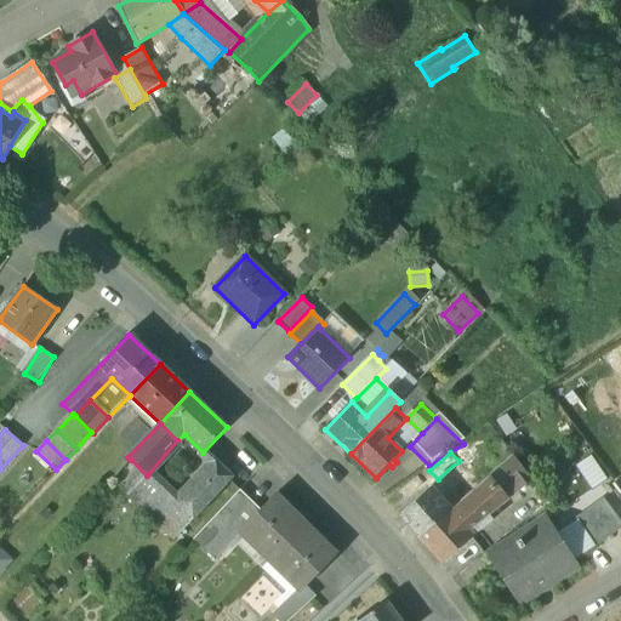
[(511,457),(489,478),(505,499),(529,480),(511,457)]
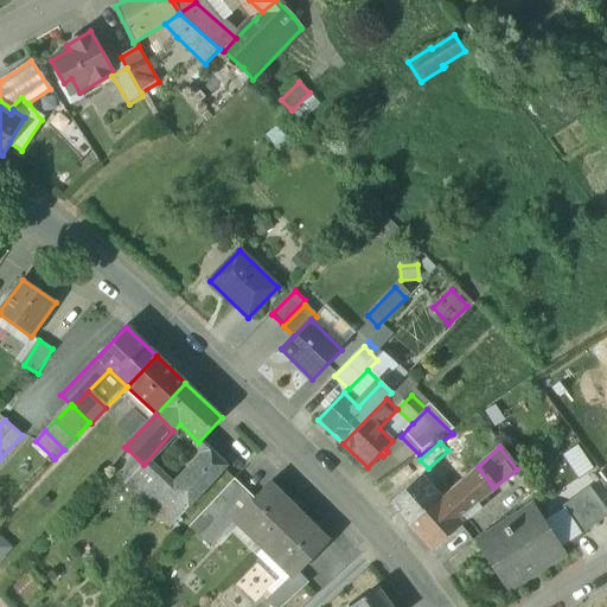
[(144,465),(128,449),(112,470),(157,511),(174,491),(145,464),(144,465)]
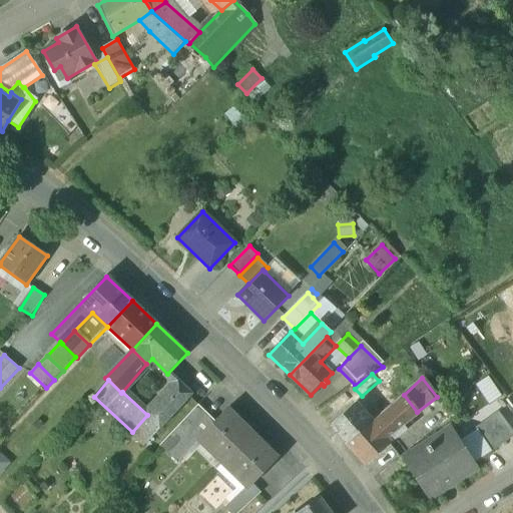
[(147,415),(132,432),(145,444),(193,395),(179,382),(147,415)]
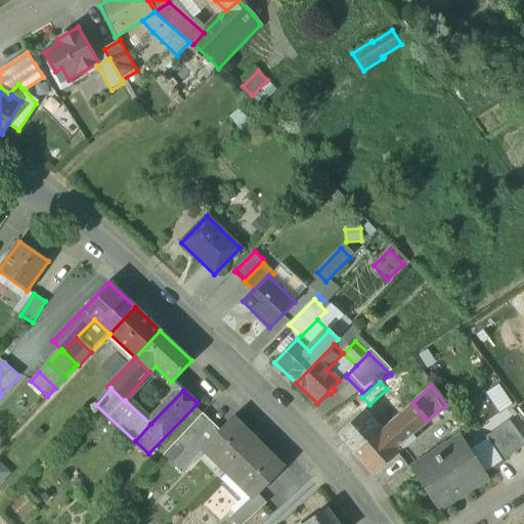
[(381,430),(353,453),(373,475),(399,452),(398,450),(406,444),(407,439),(406,437),(426,421),(412,403),(399,413),(381,430)]
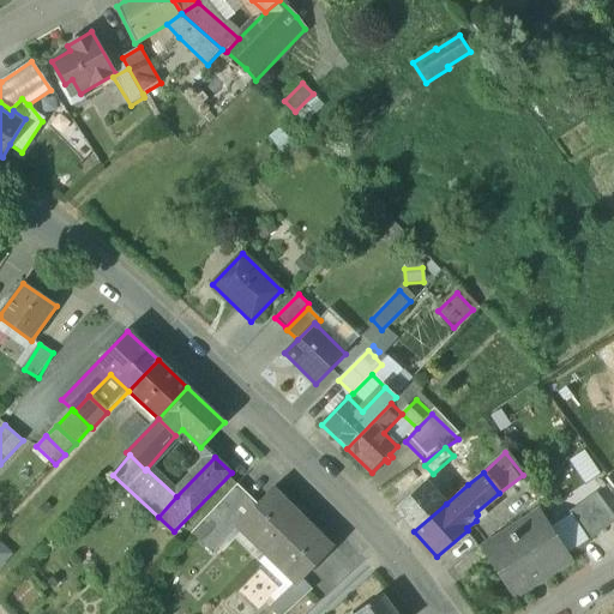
[(461,476),(438,494),(446,504),(468,485),(461,476)]
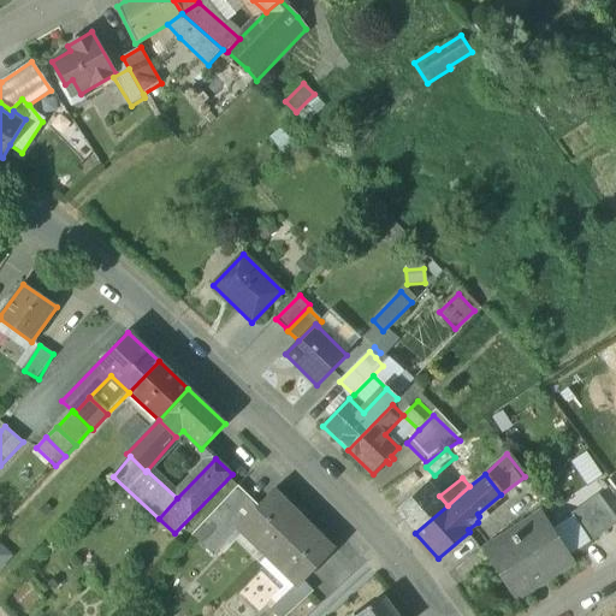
[(427,483),(396,511),(415,533),(448,505),(439,496),(427,483)]
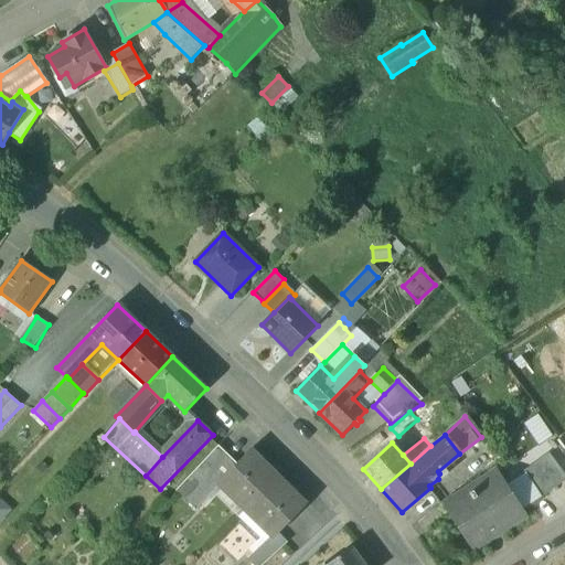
[(215,450),(176,491),(184,499),(206,475),(215,483),(216,482),(221,478),(234,467),(234,466),(215,450)]
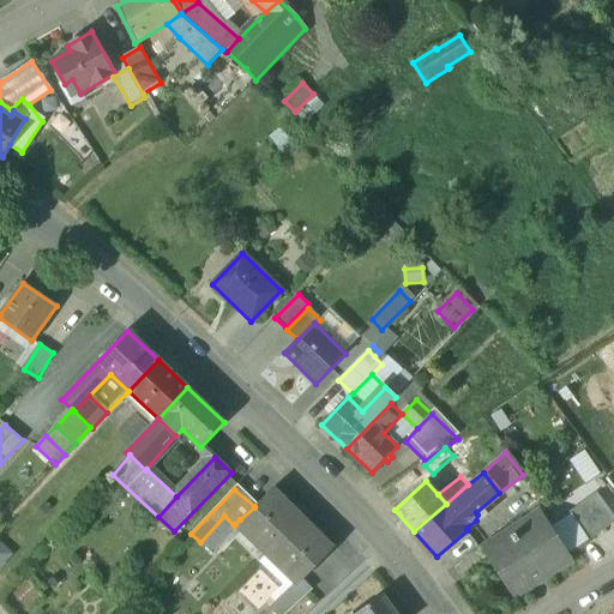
[(301,518),(270,491),(254,506),(254,507),(240,519),(235,524),(238,527),(268,553),(301,518)]
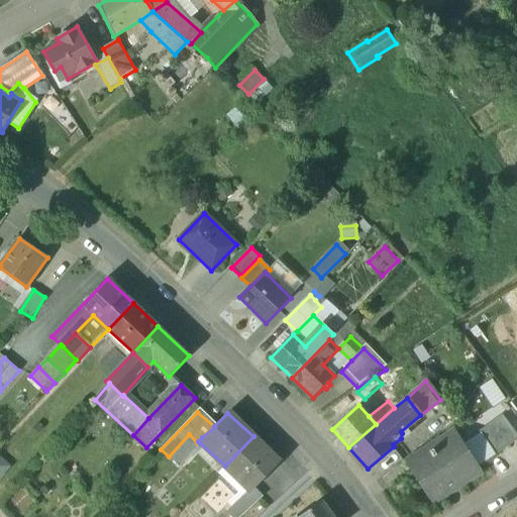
[(516,434),(503,415),(479,431),(495,454),(516,438),(516,434)]
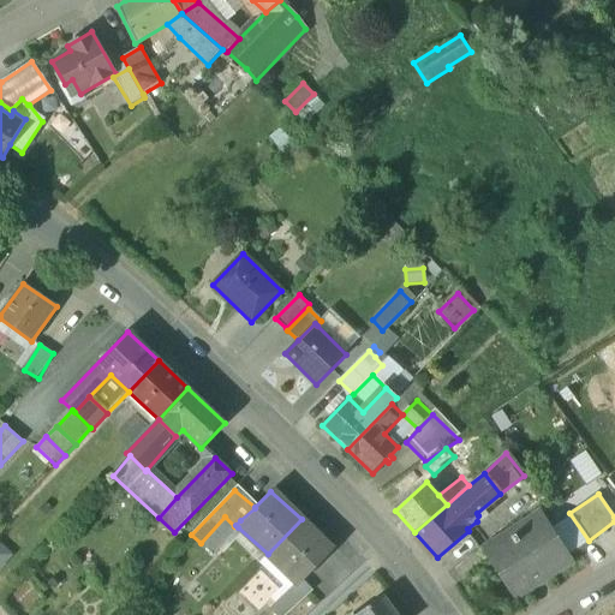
[(225,517),(201,543),(212,554),(238,527),(236,525),(234,526),(225,517)]
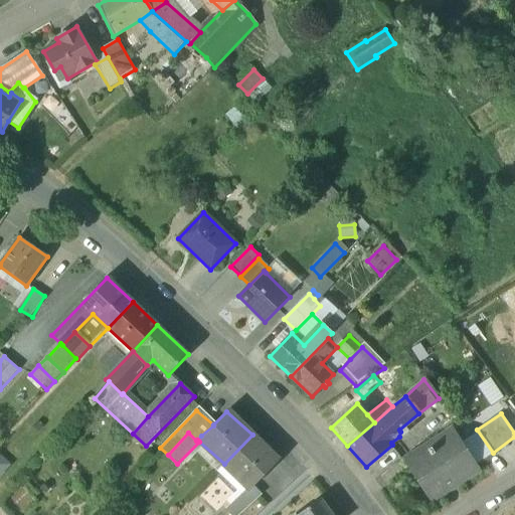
[(252,435),(224,464),(247,487),(248,488),(278,459),(252,435)]
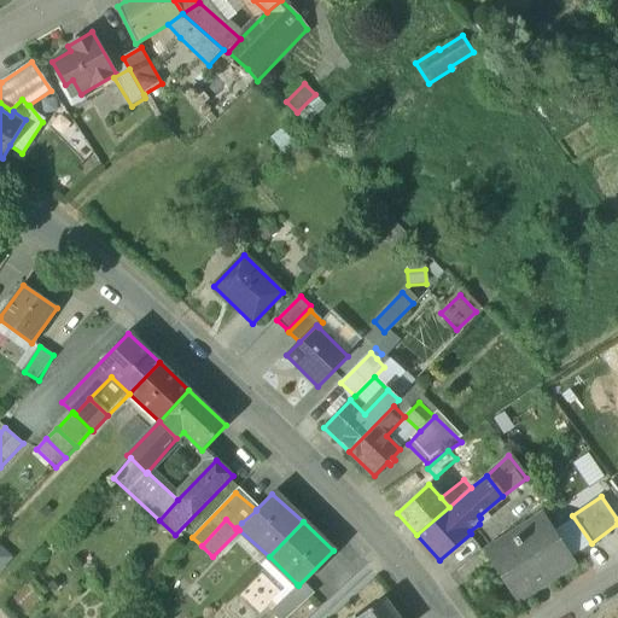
[(541,522),(494,552),(519,593),(567,563),(541,522)]
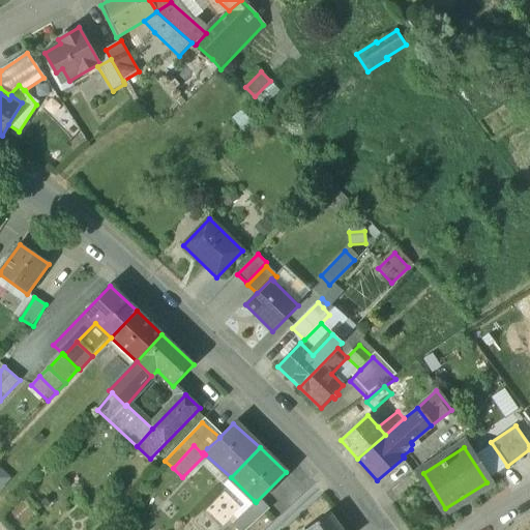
[(255,501),(231,523),(237,529),(244,529),(264,511),(256,502),(255,501)]
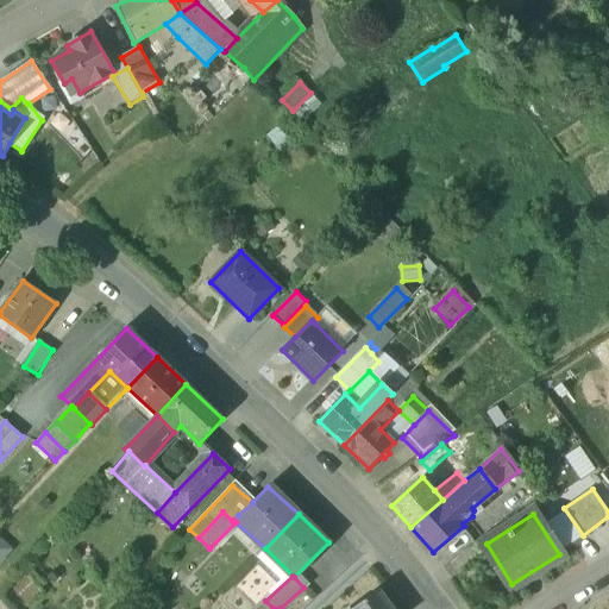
[(390,608),(376,590),(351,608),(390,608)]
